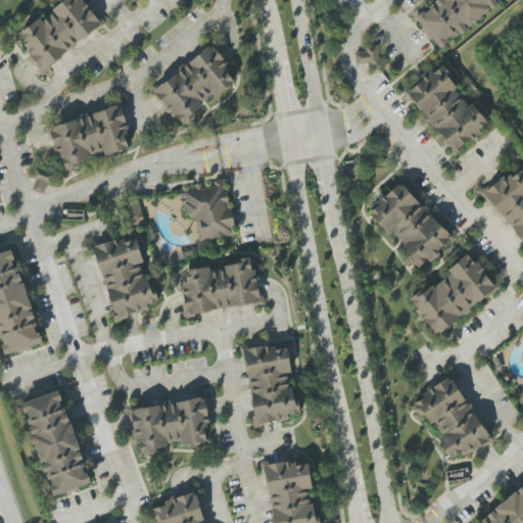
[(102,27),(82,0),(58,0),(62,4),(41,20),(39,18),(19,34),(28,44),(22,47),(41,72),(102,27)]
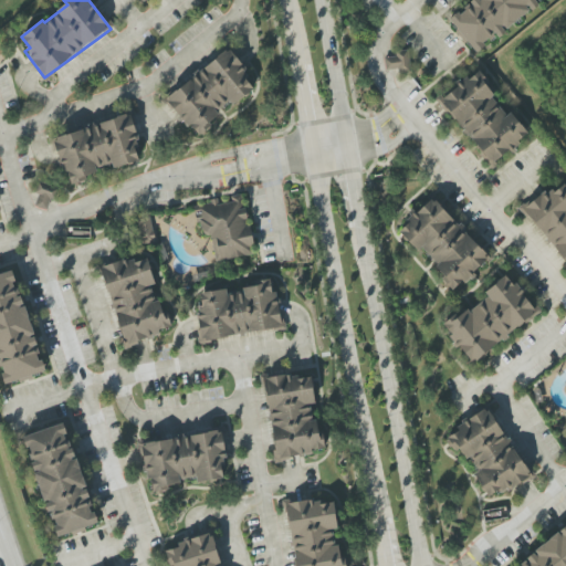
[(537,0),(471,0),(448,18),(474,53),(498,35),(498,37),(538,4),(536,2),(537,0)]
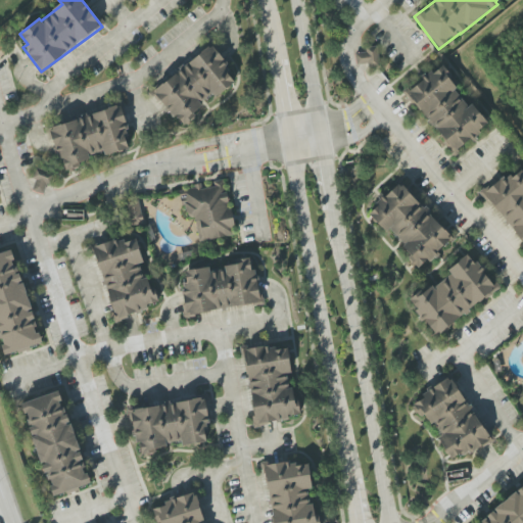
[(236,80),(210,46),(153,90),(181,128),(196,116),(193,111),(236,80)]
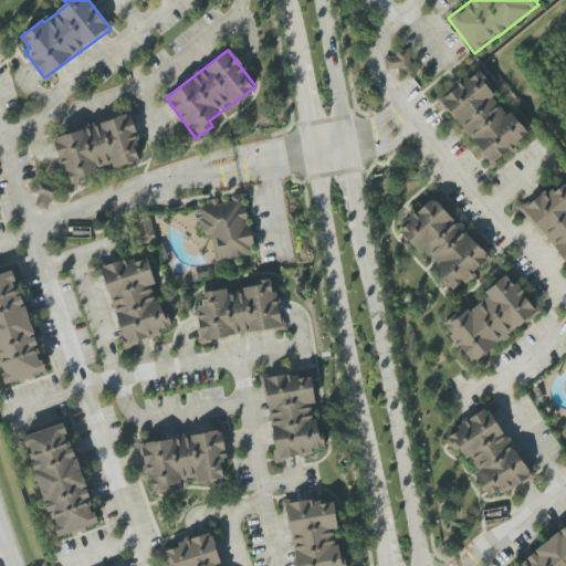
[(439,100),(490,166),(530,136),(512,113),(509,116),(475,72),(439,100)]
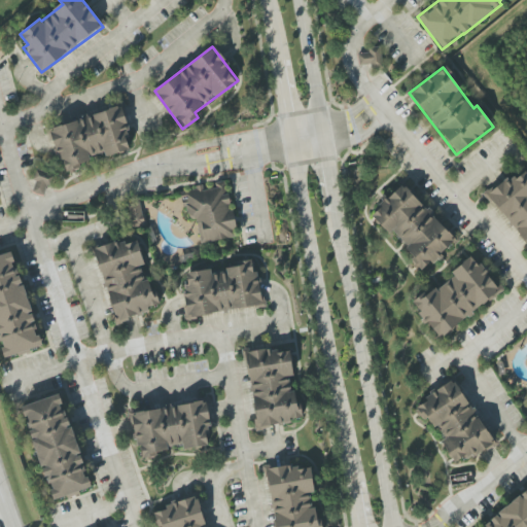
[(50,129),(63,173),(80,168),(79,164),(91,161),(90,156),(104,152),(105,156),(133,149),(120,106),(84,117),(84,118),(50,129)]
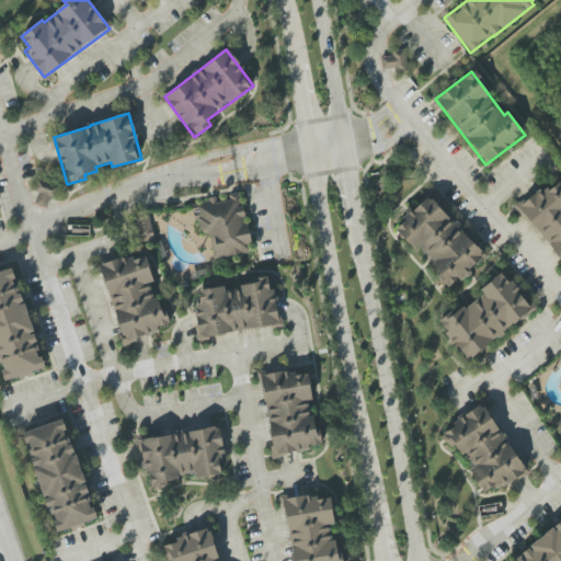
[(214,260),(252,252),(240,193),(229,195),(230,201),(217,203),(216,199),(194,204),(199,235),(208,232),(214,260)]
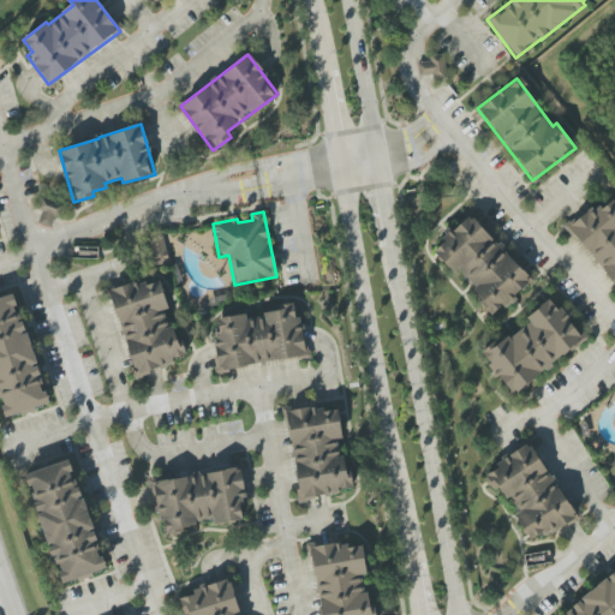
[(531,281),(471,215),(433,250),(454,273),(455,272),(495,314),(531,281)]
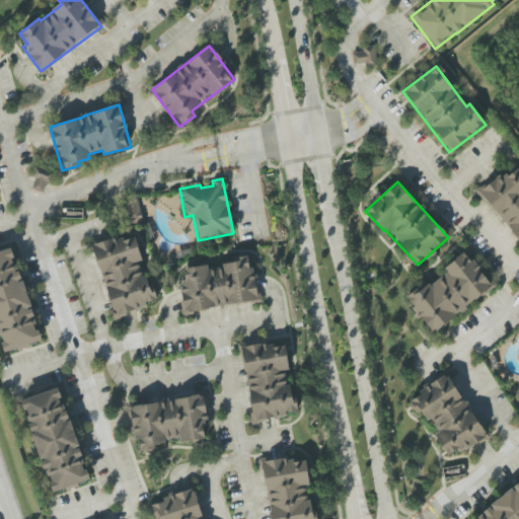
[(142,223),(139,199),(127,200),(129,224),(142,223)]
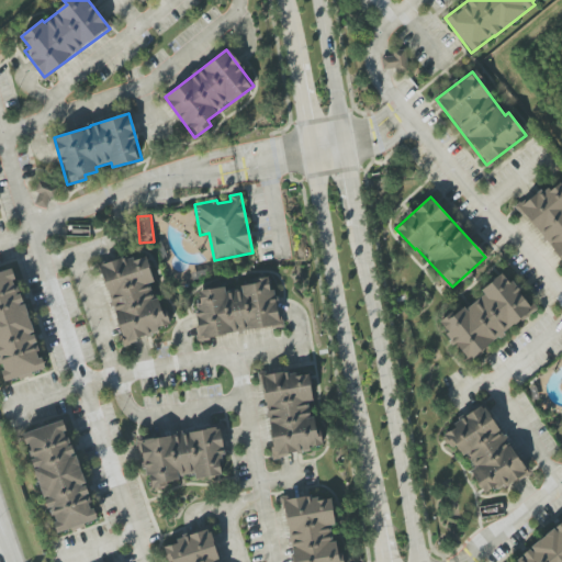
[(100,267),(124,345),(160,334),(158,327),(169,324),(160,298),(154,300),(149,284),(154,282),(145,254),(100,267)]
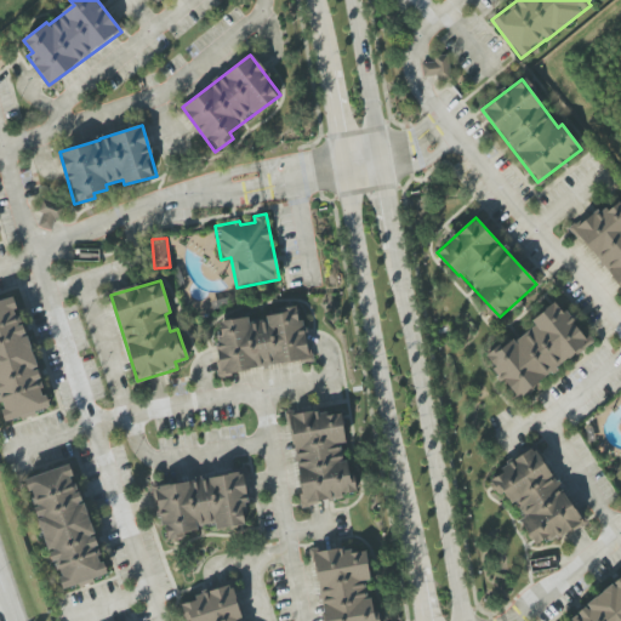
[(0,411),(3,422),(49,409),(16,297),(0,301),(0,411)]
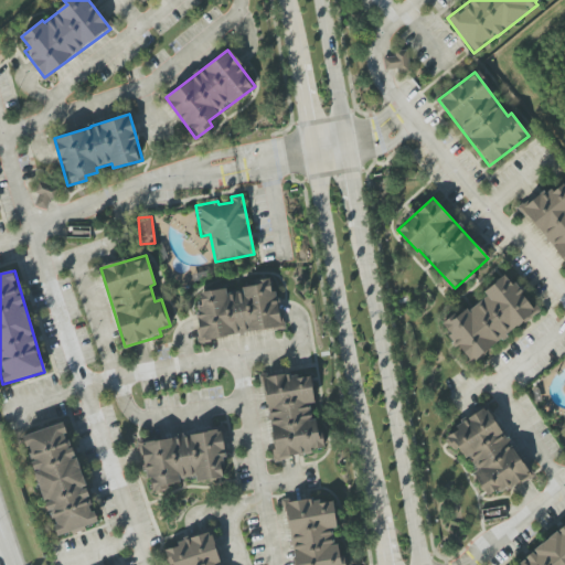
[(471,363),(540,310),(535,305),(532,307),(520,291),(507,274),(483,291),(486,295),(444,327),(471,363)]
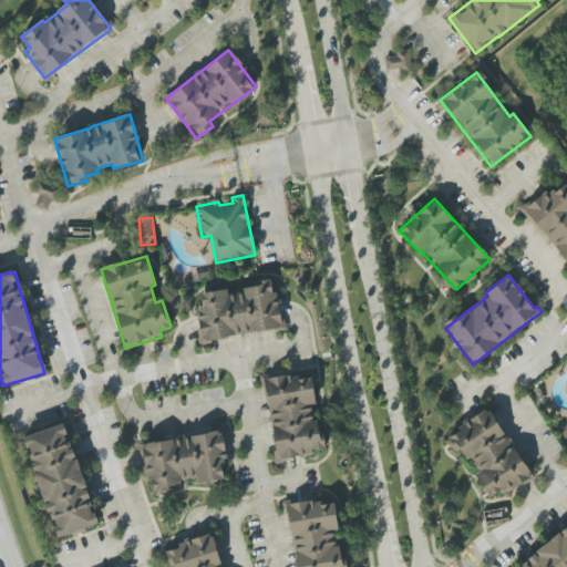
[(203,341),(284,329),(278,292),(272,294),(270,280),(241,285),(243,292),(227,296),(227,290),(195,295),(203,341)]
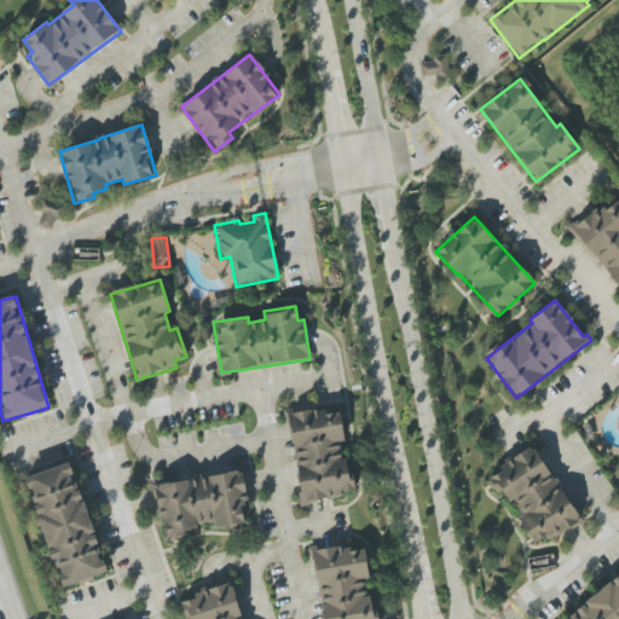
[(340,408),(289,414),(300,503),(342,498),(341,491),(353,490),(350,460),(341,460),(339,443),(345,441),(340,408)]
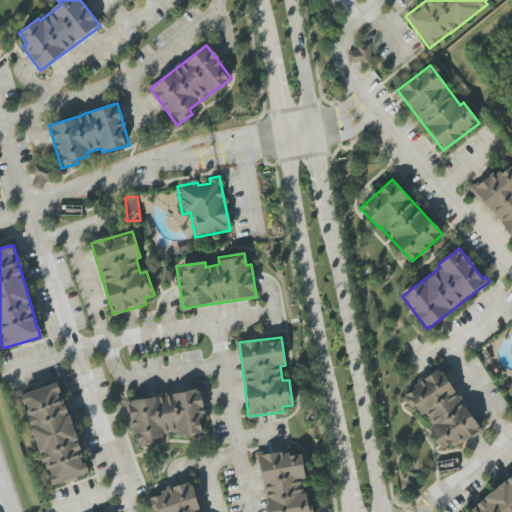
[(479,430),(442,369),(406,391),(429,428),(428,429),(443,452),(479,430)]
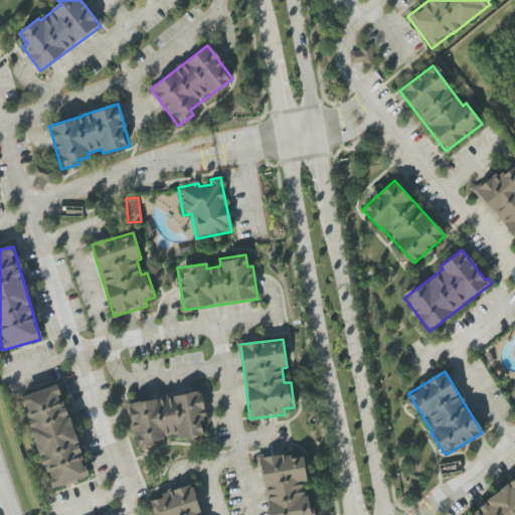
[(52,488),(87,479),(61,385),(22,396),(41,467),(46,466),(52,488)]
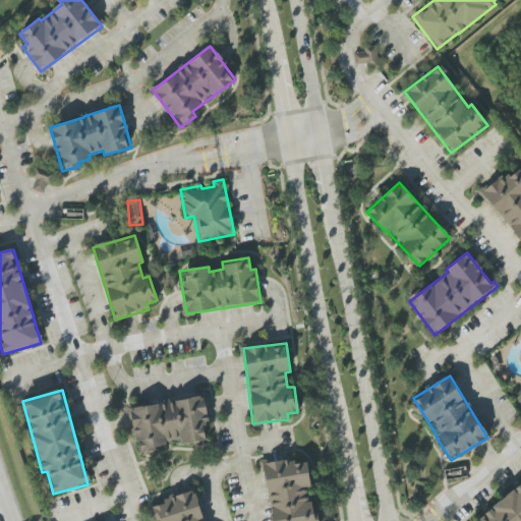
[(209,441),(204,398),(131,407),(136,454),(156,451),(155,447),(167,446),(166,441),(180,439),(181,444),(209,441)]
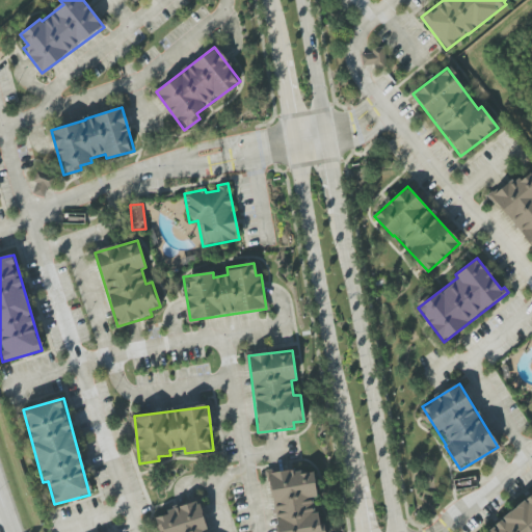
[(276,531),(324,531),(324,523),(317,523),(314,498),(317,498),(313,468),(269,474),(276,531)]
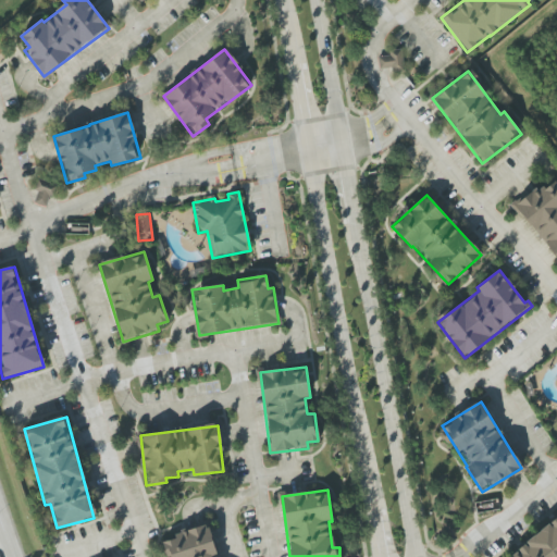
[(556,556),(556,518),(506,556),(556,556)]
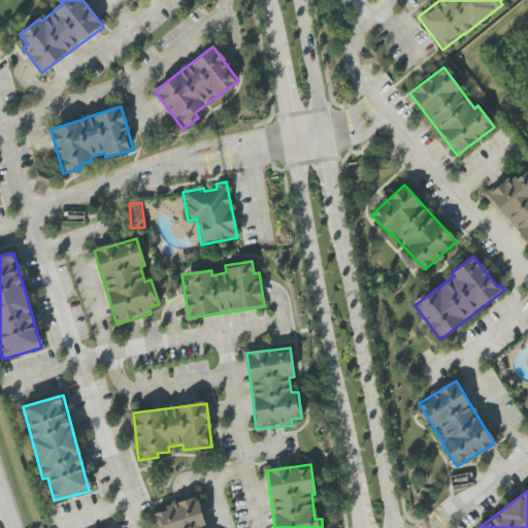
[(207,527),(200,497),(166,505),(167,510),(154,514),(157,527),(161,527),(165,527),(207,527)]
